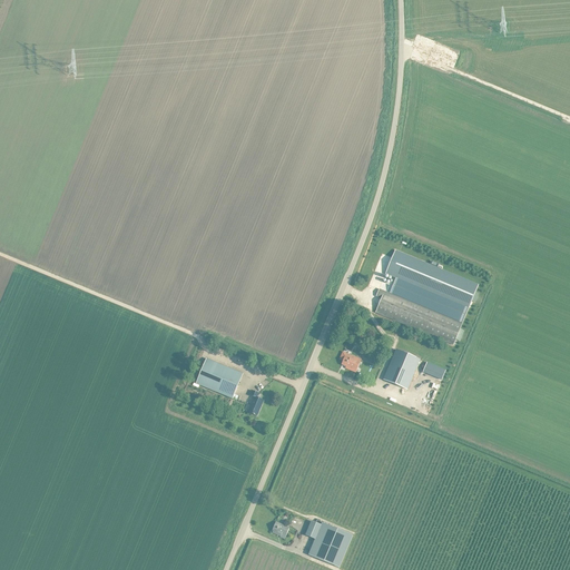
[(469,308),(471,301),(475,292),(478,285),(395,251),(385,274),(469,308)]
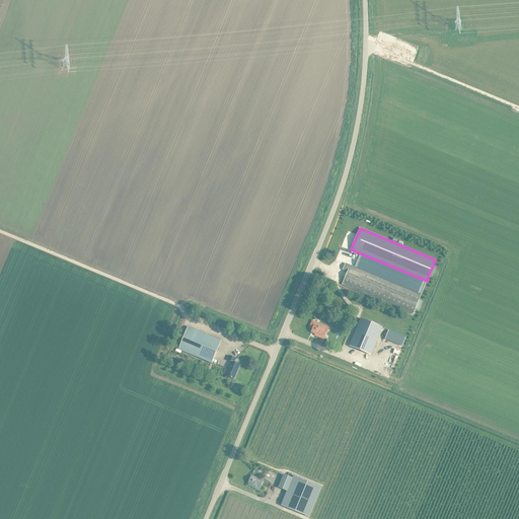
[(343,270),(347,272),(342,285),(413,314),(421,295),(345,264),(343,270)]
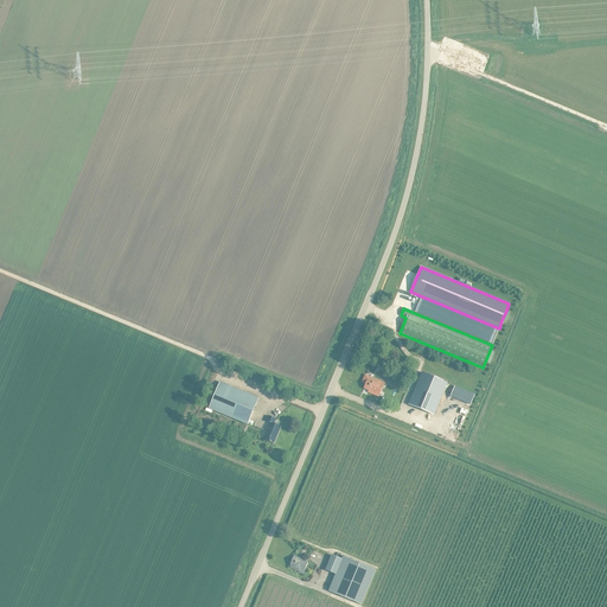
[(301,363),(304,346),(293,346),(293,351),(292,357),(289,357),(289,360),(287,360),(286,364),(289,364),(289,366),(295,366),(295,363),(301,363)]
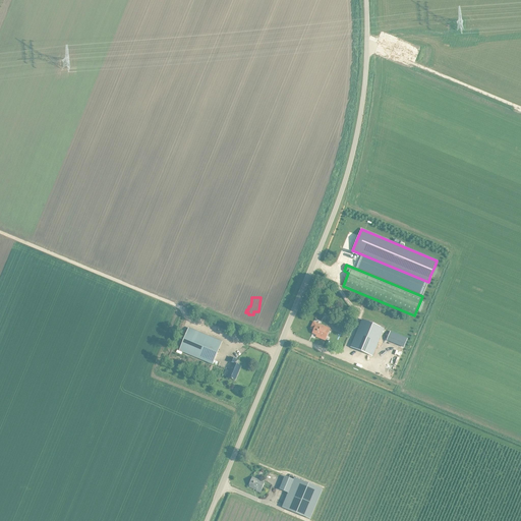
[(372,356),(384,329),(361,320),(350,347),(372,356)]
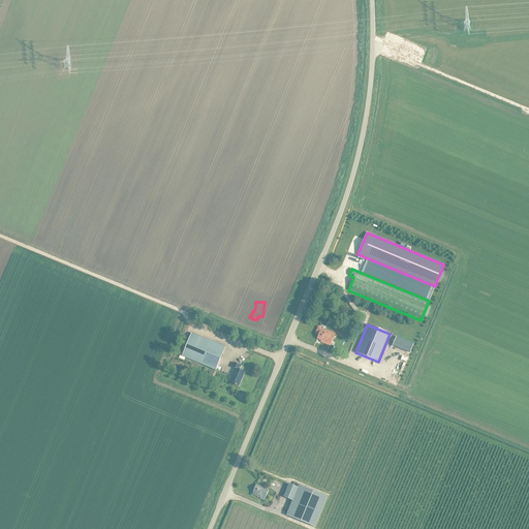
[(330,345),(335,334),(318,327),(315,334),(318,335),(317,338),(321,340),(320,342),(330,345)]
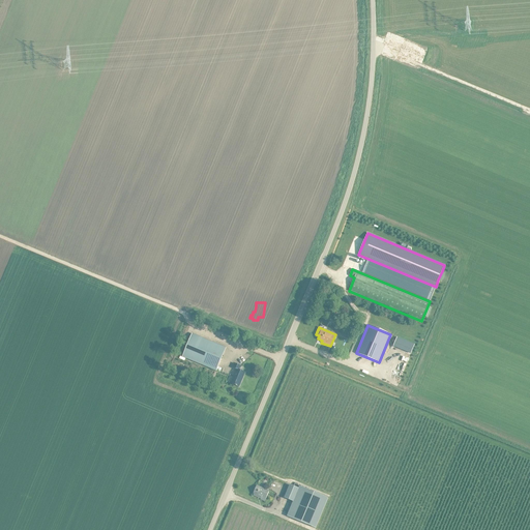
[(215,371),(226,348),(192,333),(182,357),(215,371)]
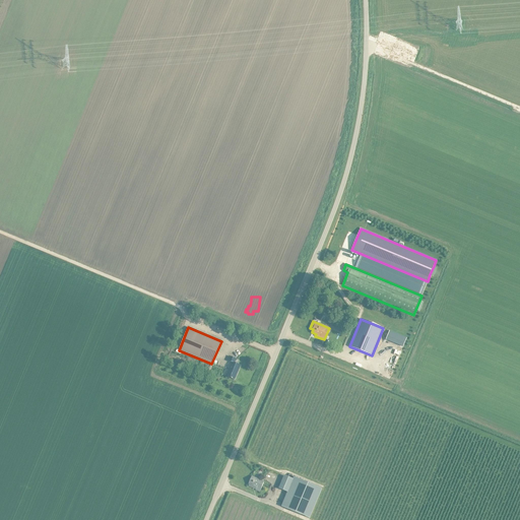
[(403,346),(406,338),(389,331),(386,339),(403,346)]
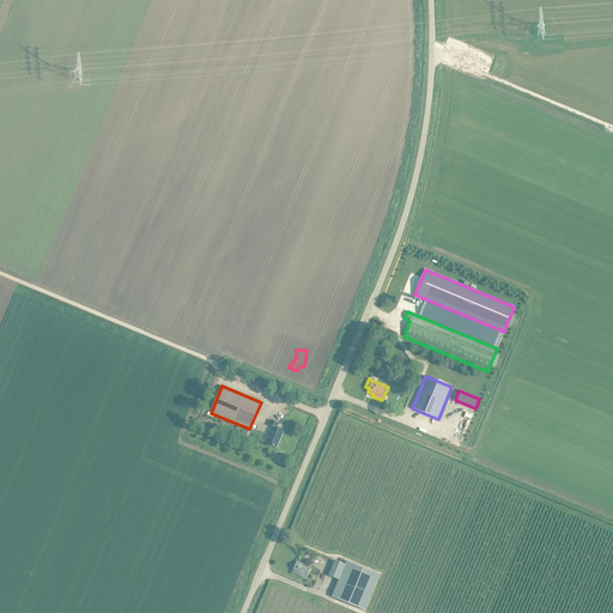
[(266,432),(262,442),(275,447),(279,438),(280,439),(283,431),(277,429),(279,424),(271,420),(268,425),(273,428),(271,434),(266,432)]
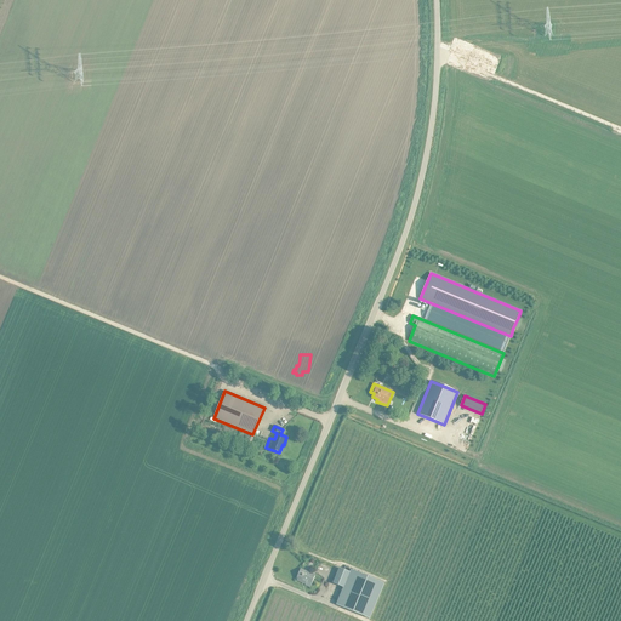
[(340,568),(332,584),(343,587),(349,573),(340,568)]
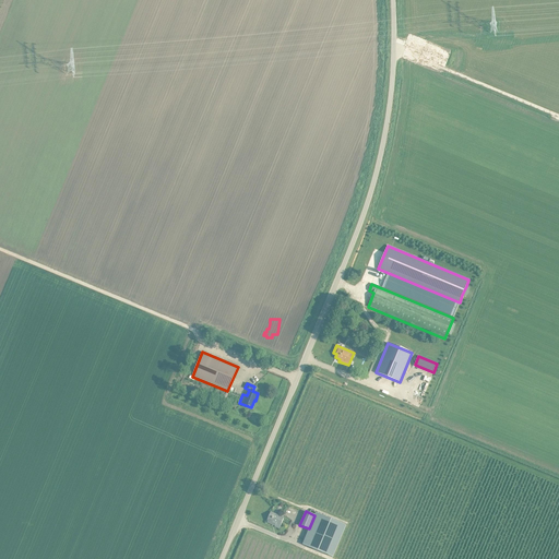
[(280,526),(284,518),(271,512),(266,521),(280,526)]
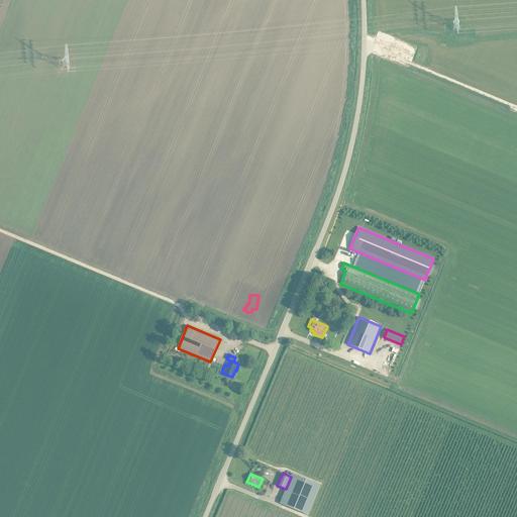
[(319,486),(292,474),(291,477),(286,489),(280,503),(307,515),(319,486)]
